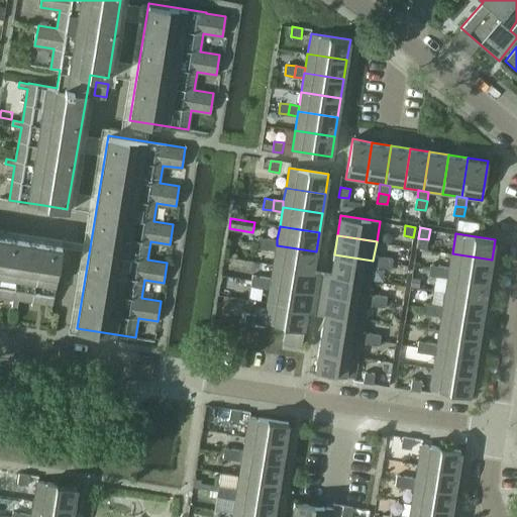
[(0,296),(13,298),(12,307),(17,308),(18,299),(53,305),(63,246),(0,236),(0,296)]
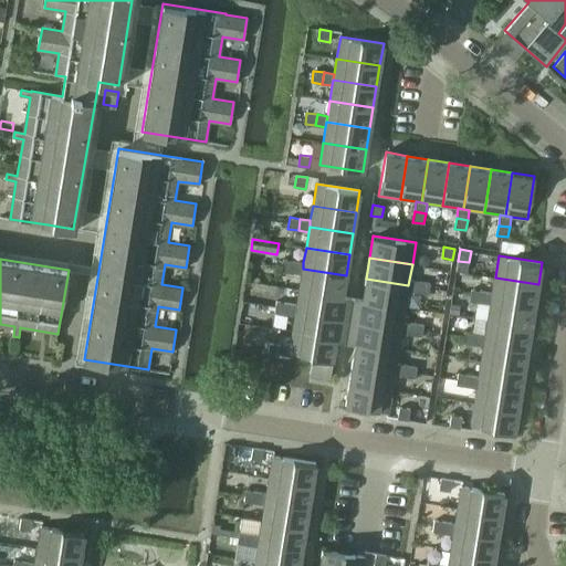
[(293,261),(283,259),(281,271),(292,272),(293,261)]
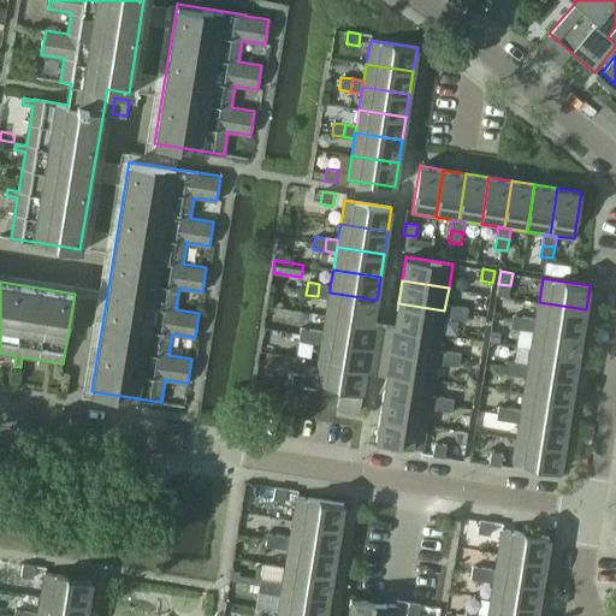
[(330,285),(319,284),(318,296),(329,298),(330,292),(330,285)]
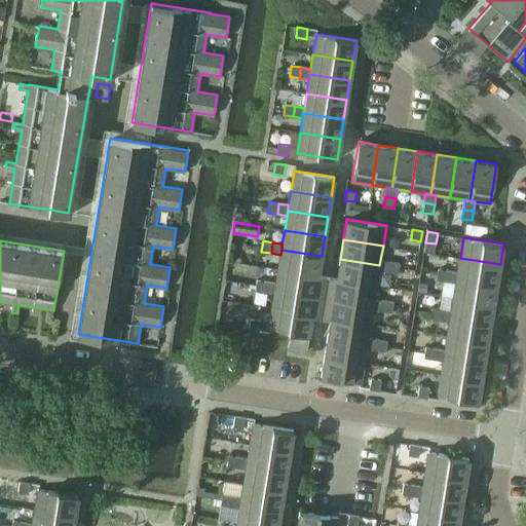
[(282,250),(280,255),(277,269),(318,275),(322,256),(282,250)]
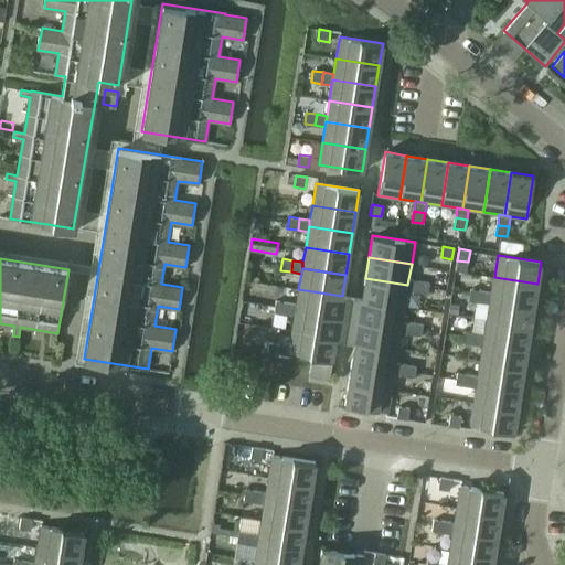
[(493,277),(491,292),(490,298),(533,305),(534,305),(537,284),(494,277),(493,277)]
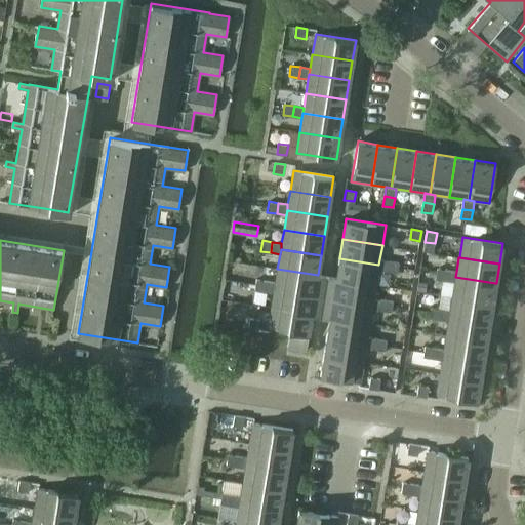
[(378,265),(339,258),(336,277),(336,278),(375,284),(378,270),(378,265)]
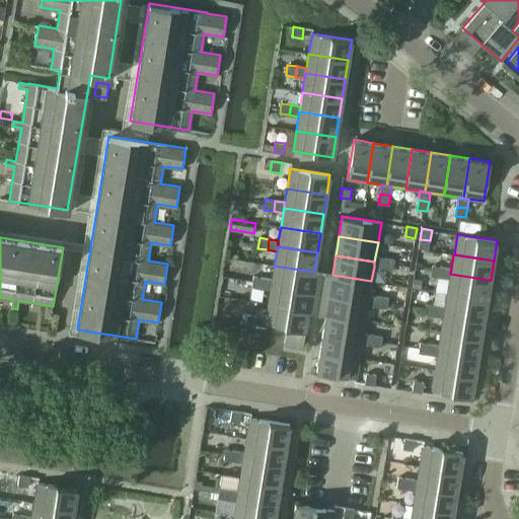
[(385,257),(375,256),(374,262),(374,267),(383,269),(385,257)]
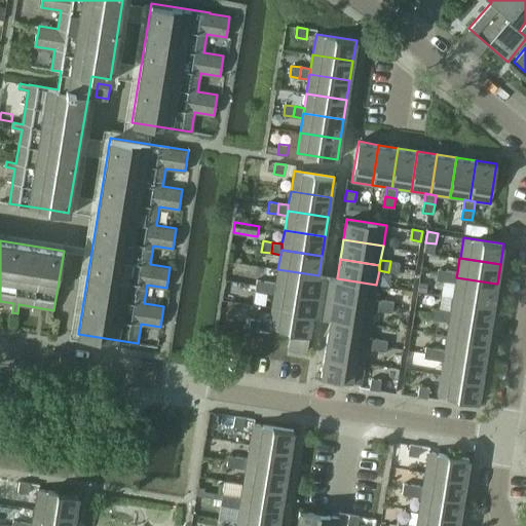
[(400,263),(390,261),(388,272),(399,273),(400,263)]
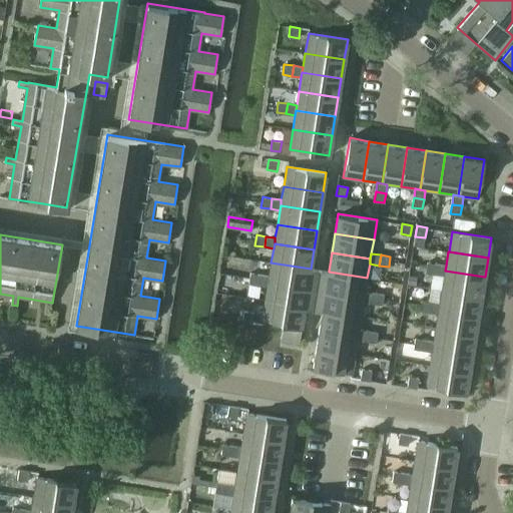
[(271,263),(269,276),(268,282),(317,289),(320,269),(311,268),(311,269),(271,263)]
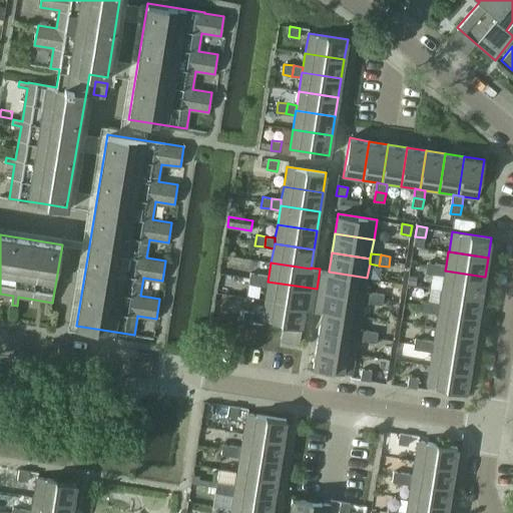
[(437,264),(428,263),(426,273),(435,274),(437,264)]
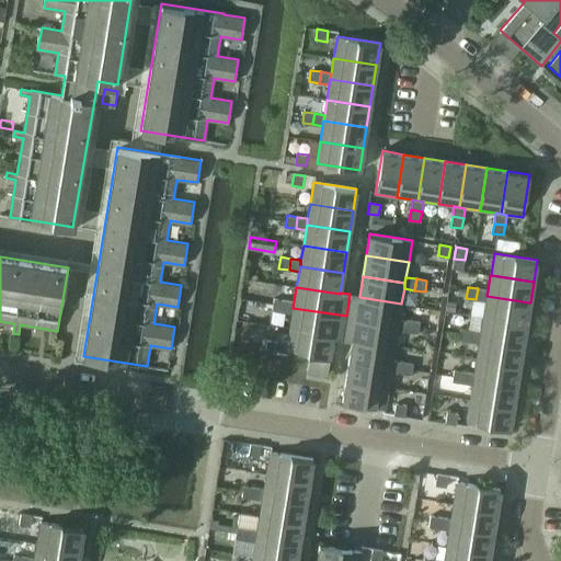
[(488,290),(478,288),(476,299),(485,301),(487,296),(488,290)]
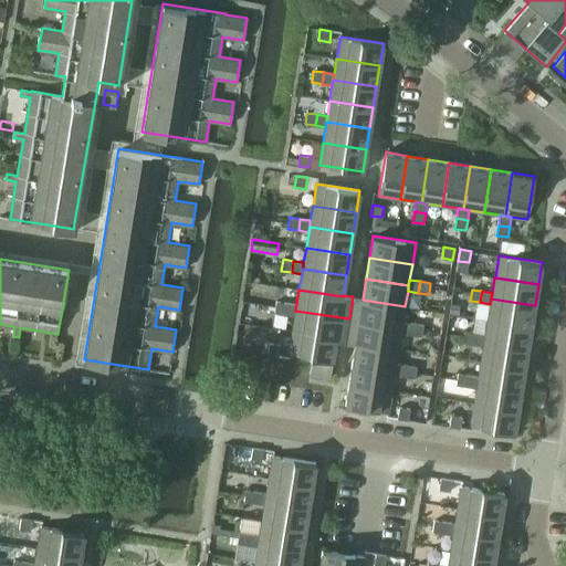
[(405,306),(363,300),(363,299),(353,296),(349,318),(401,327),(402,322),(406,306),(405,306)]
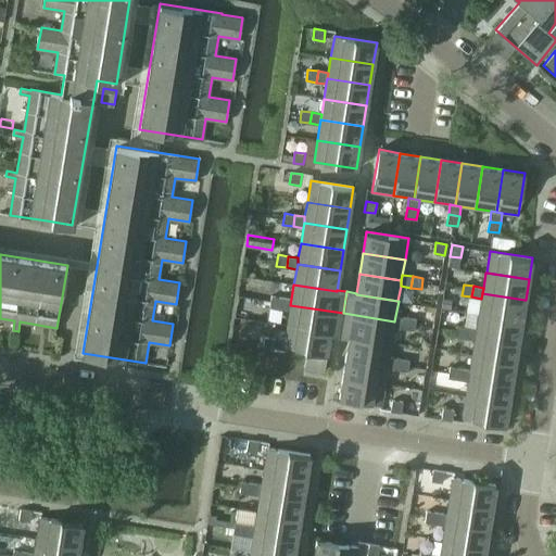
[(525,300),(482,293),(481,299),(479,314),(521,320),(522,320),(525,300)]
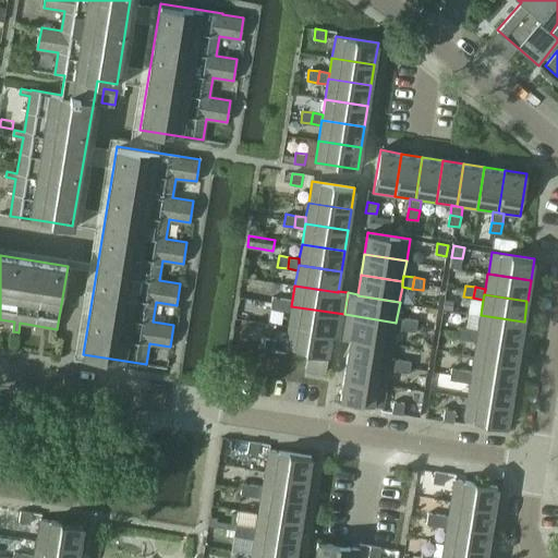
[(282,299),(273,296),(270,308),(280,310),(282,299)]
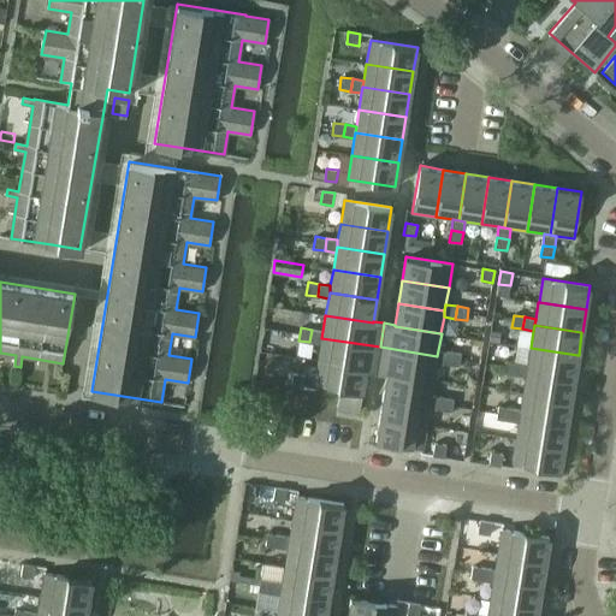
[(323,331),(312,330),(309,342),(321,344),(321,338),(323,331)]
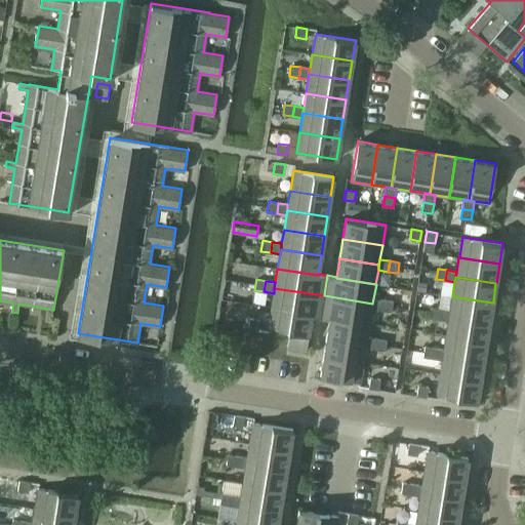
[(418,282),(417,290),(426,291),(427,283),(418,282)]
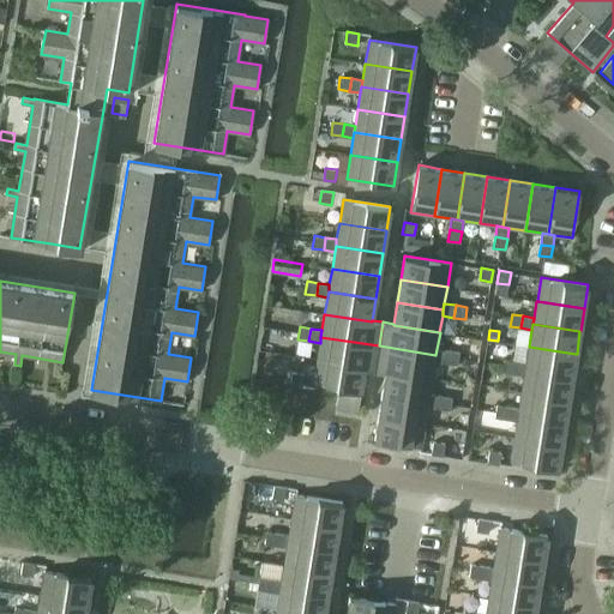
[(320,337),(320,343),(317,360),(318,360),(363,367),(365,367),(365,368),(374,371),(379,345),(320,337)]
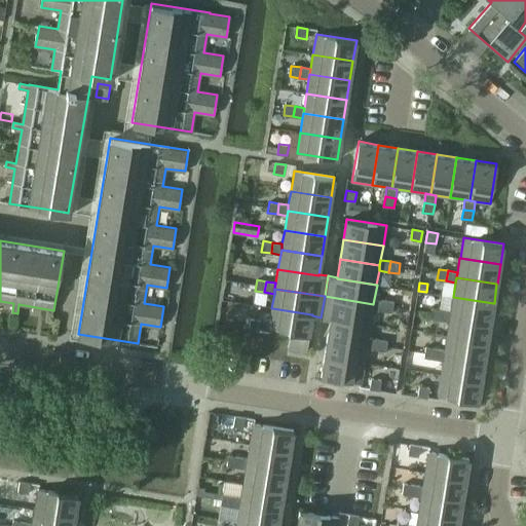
[(373,304),(325,296),(321,317),(330,318),(331,317),(370,324),(373,309),(373,304)]
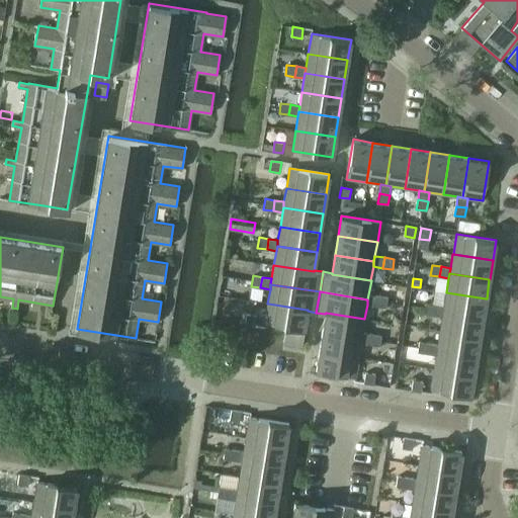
[(486,298),(446,292),(444,307),(443,312),(483,318),(486,298)]
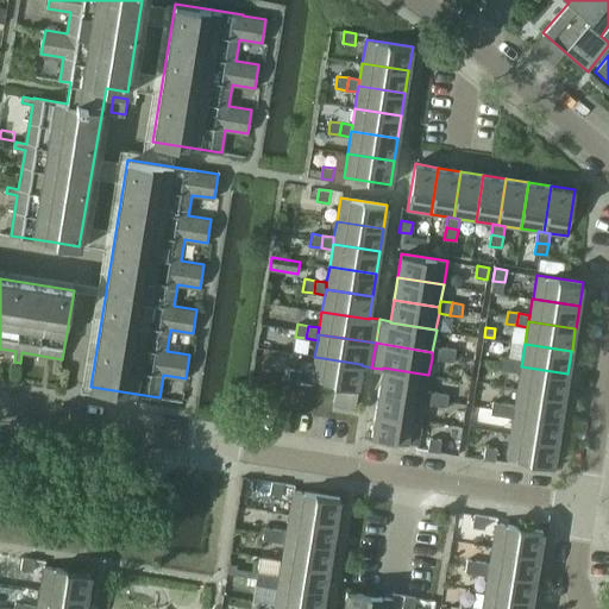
[(445,347),(433,346),(432,352),(432,358),(443,360),(445,347)]
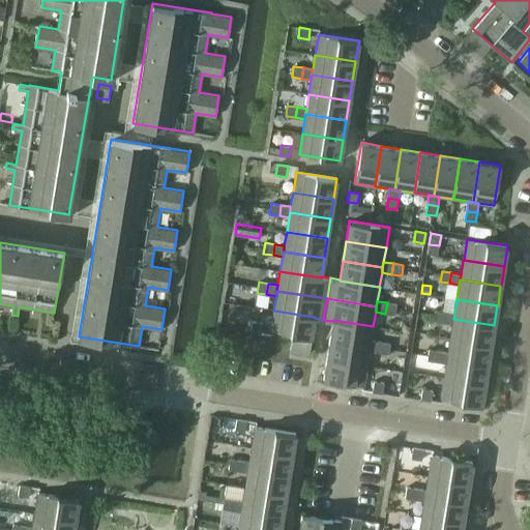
[(396,304),(387,302),(385,314),(395,315),(396,304)]
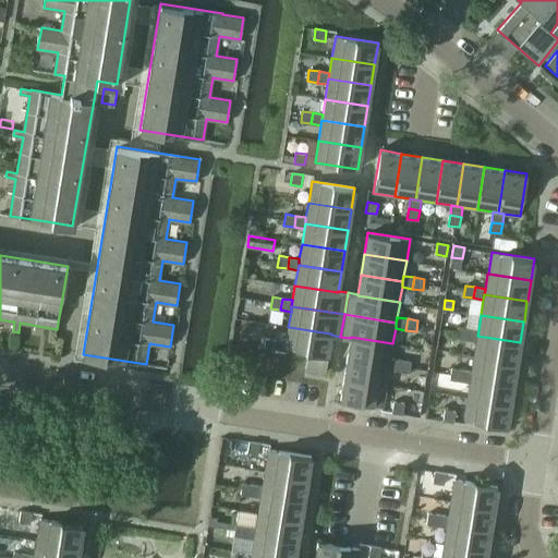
[(328,355),(331,335),(331,334),(330,334),(289,327),(286,348),(308,352),(328,355)]
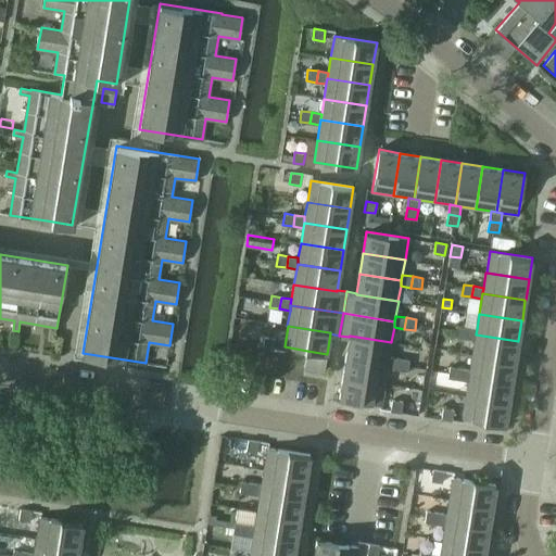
[(467,327),(456,326),(455,337),(465,338),(467,327)]
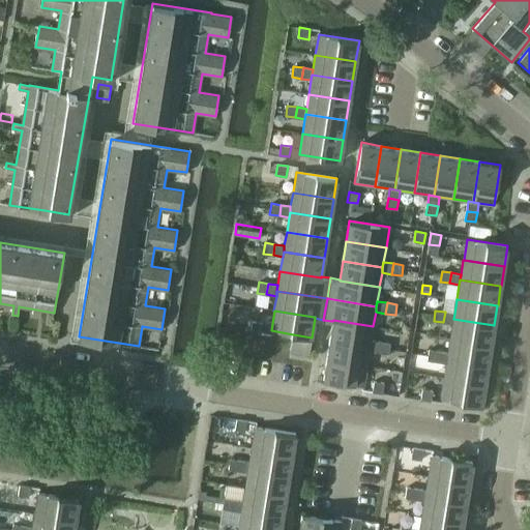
[(454,314),(445,312),(443,322),(452,324),(453,319),(454,314)]
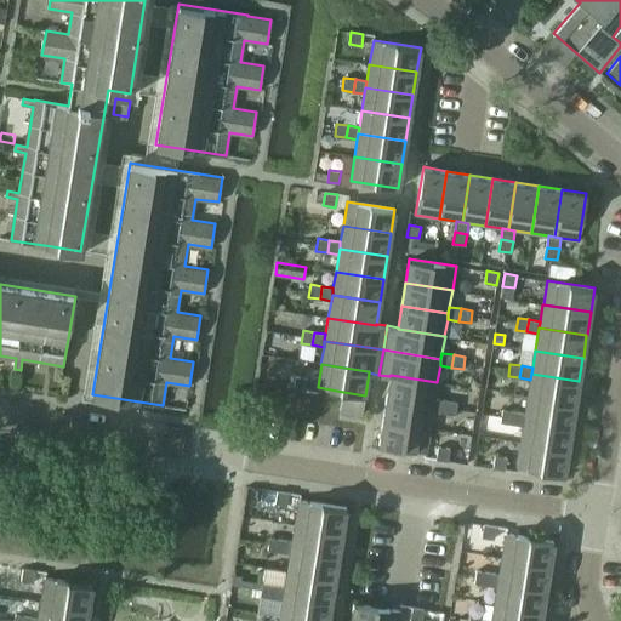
[(531,374),(530,380),(528,397),(575,404),(579,381),(531,374)]
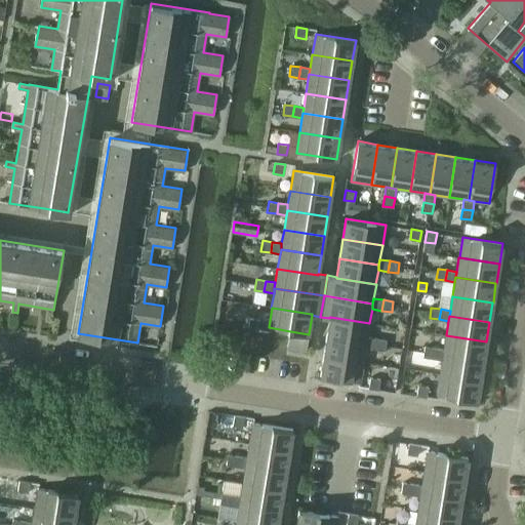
[(330,317),(329,318),(327,336),(366,342),(367,337),(369,323),(330,317)]
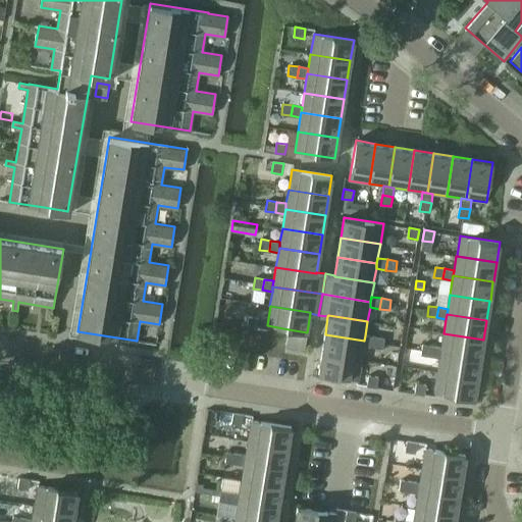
[(247,327),(257,328),(259,318),(249,316),(247,327)]
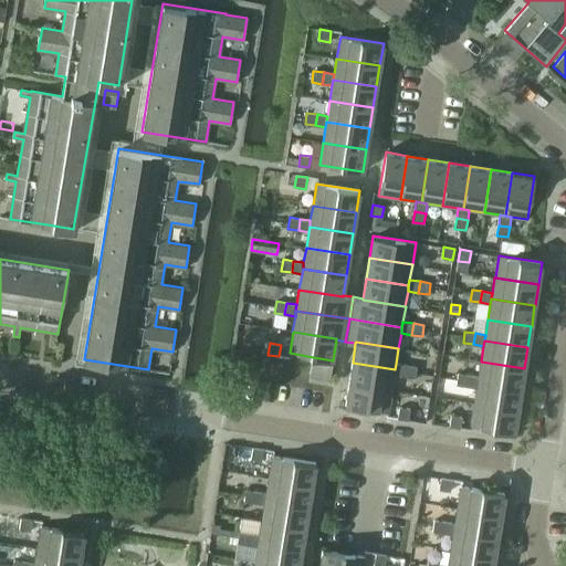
[(329,377),(333,360),(313,357),(311,367),(310,374),(329,377)]
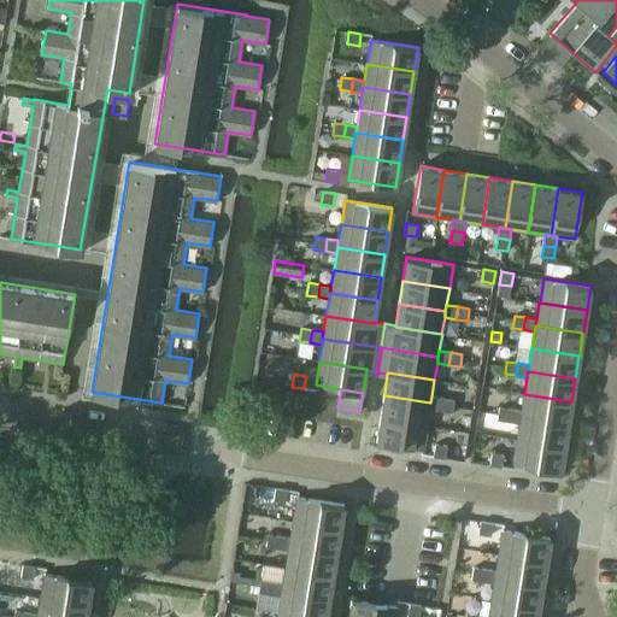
[(571,401),(524,394),(522,410),(521,417),(568,424),(571,401)]
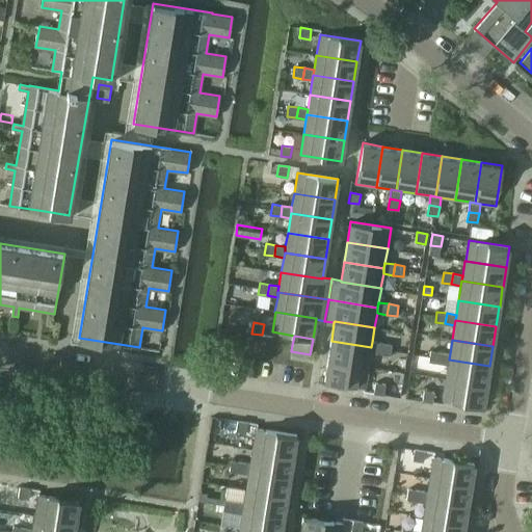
[(371,347),(331,341),(327,361),(369,367),(370,352),(371,347)]
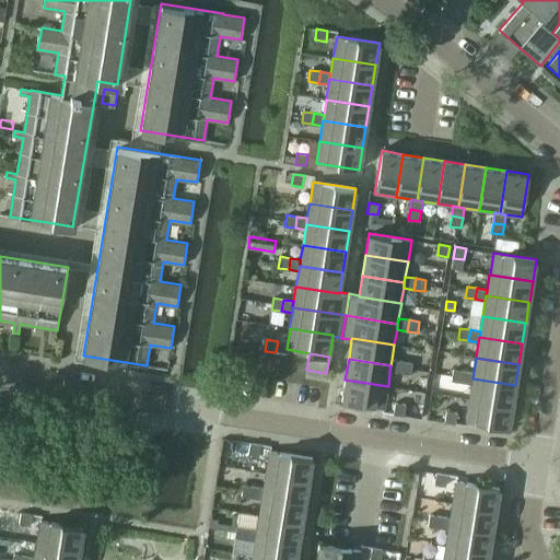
[(403,361),(392,360),(391,365),(389,371),(400,372),(403,361)]
